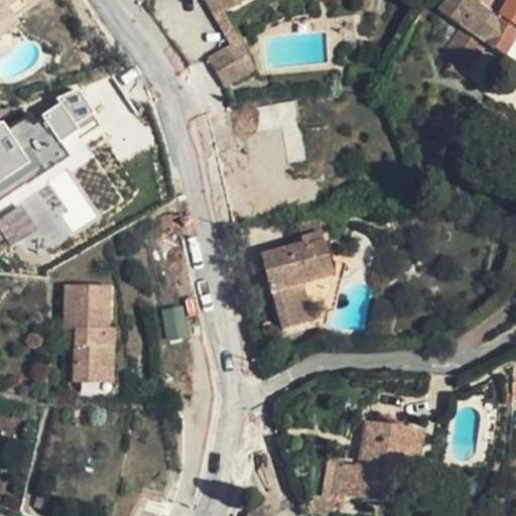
[(0,0),(0,34),(16,24),(10,13),(24,4),(21,0),(0,0)]
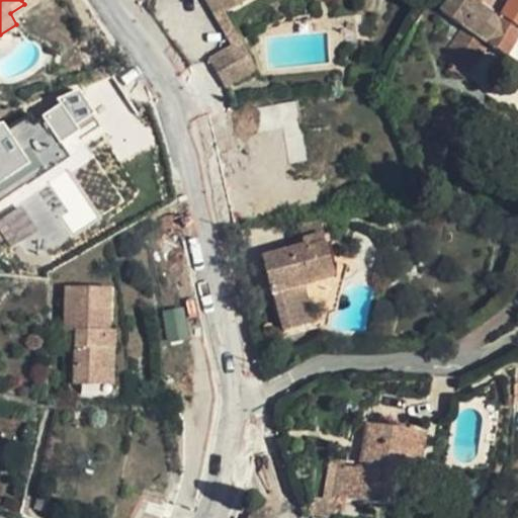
[(233,7),(229,0),(219,0),(226,11),(233,7)]
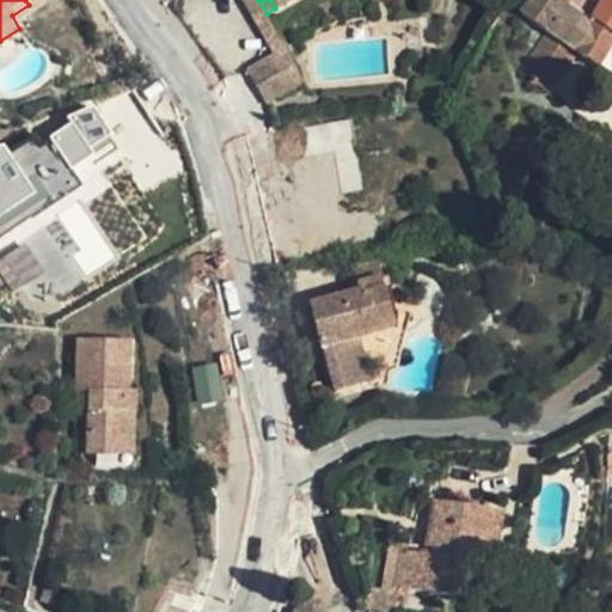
[(611,0),(604,0),(595,13),(577,0),(561,0),(561,1),(560,0),(532,0),(522,14),(546,31),(519,71),(549,92),(577,53),(611,75),(611,0)]
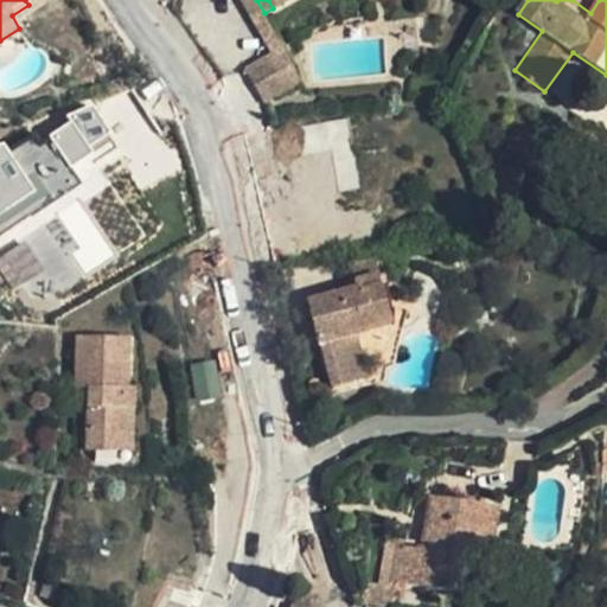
[(0,144),(0,223),(78,180),(66,166),(114,144),(93,108),(52,140),(39,147),(32,138),(11,153),(4,144),(0,144)]
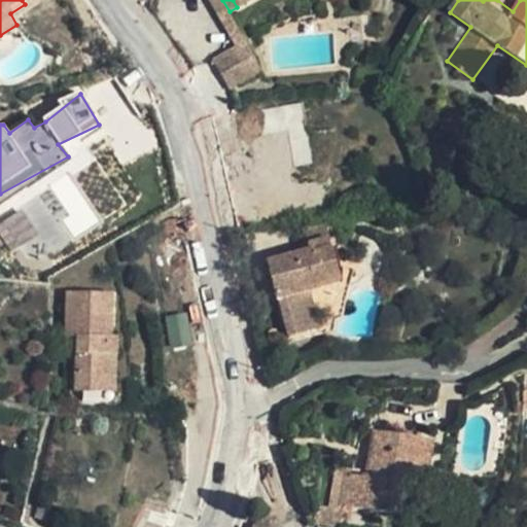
[(305,232),(309,252),(328,247),(323,226),(305,232)]
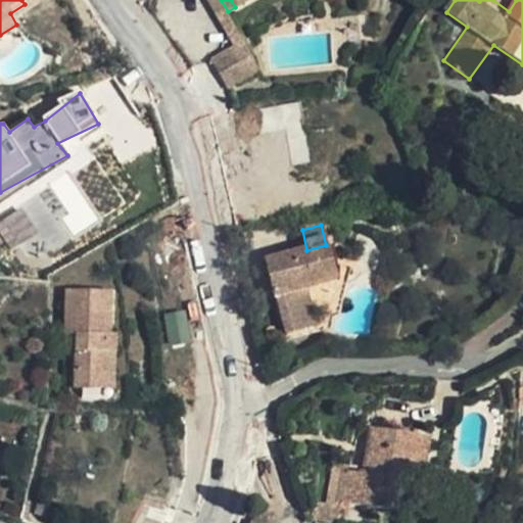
[(326,245),(306,250),(266,262),(274,298),(279,298),(288,335),(314,329),(303,290),(335,281),(326,245)]
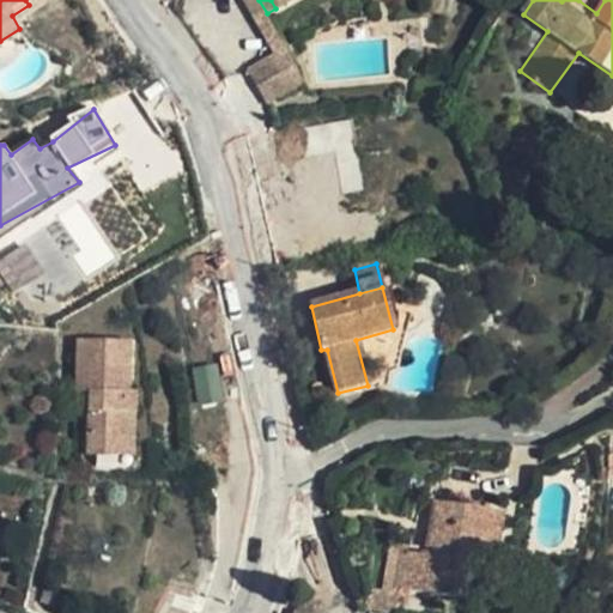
[(32,327),(47,329),(50,295),(35,293),(32,327)]
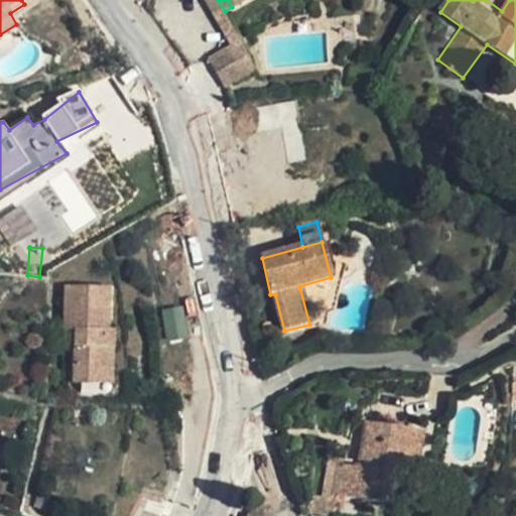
[(73,382),(100,383),(101,350),(112,350),(113,330),(107,329),(108,287),(65,285),(63,329),(75,330),(73,382)]
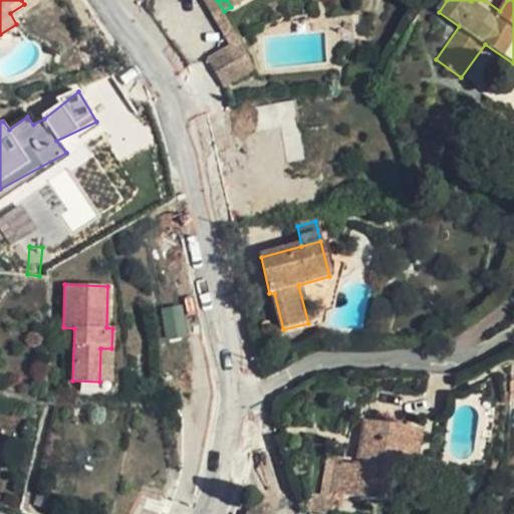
[(100,348),(99,381),(110,382),(111,348),(100,348)]
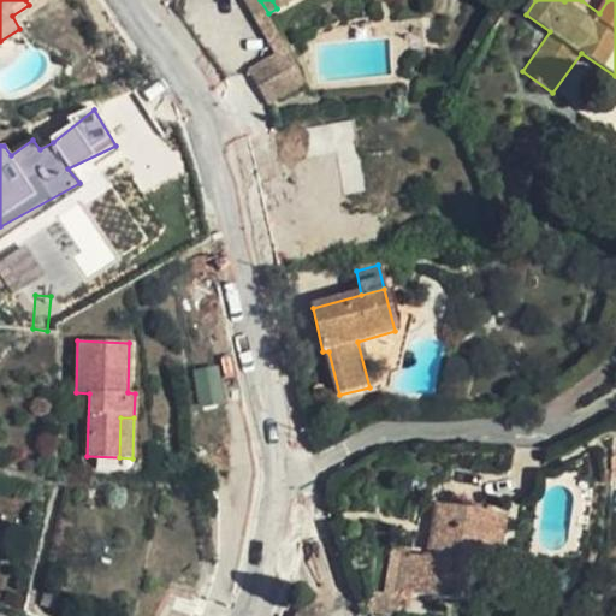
[(396,588),(521,608),(528,562),(501,558),(507,515),(436,504),(426,562),(398,557),(396,588)]
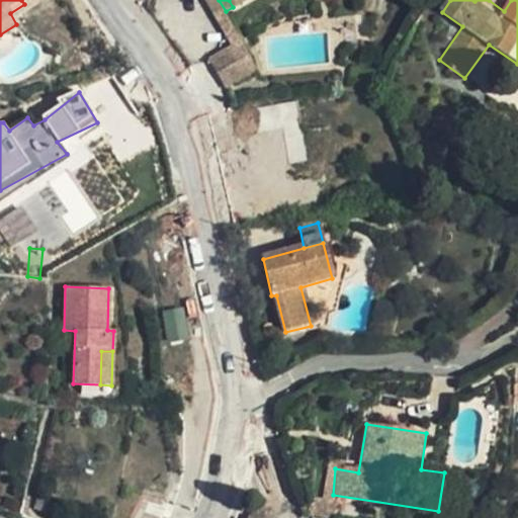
[(319,517),(334,517),(337,501),(315,497),(312,517),(319,517)]
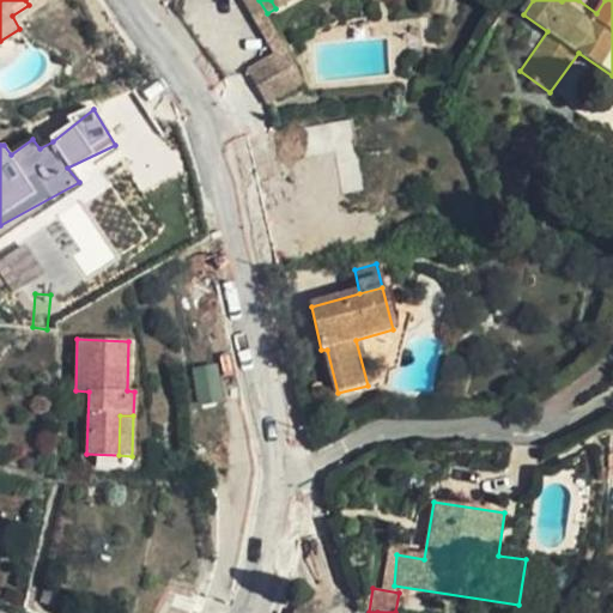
[(296,612),(295,612),(327,612),(322,605),(314,602),(302,608),(296,612)]
